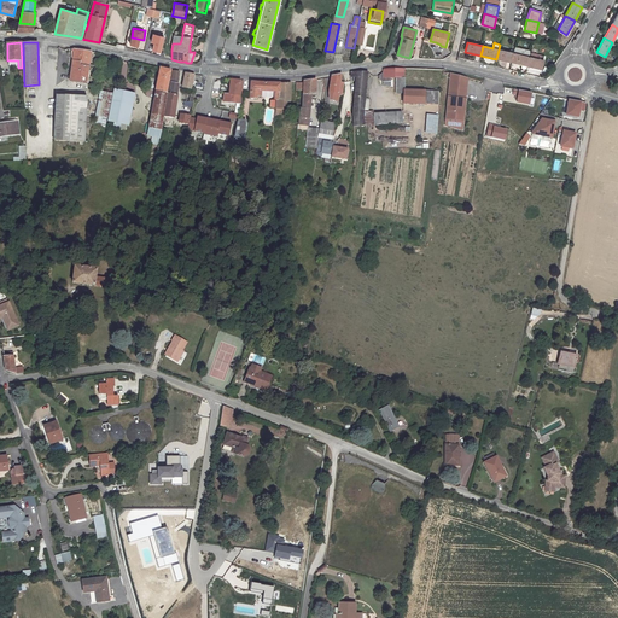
[(73,60),(70,82),(87,85),(87,83),(88,70),(91,52),(74,50),(73,60)]
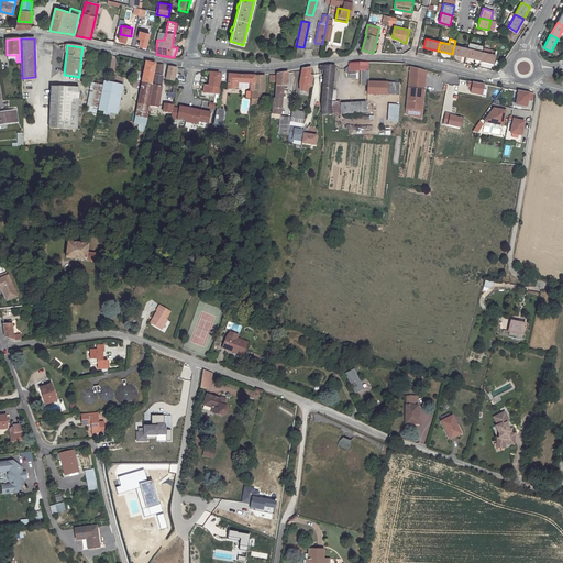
[(452,54),(465,57),(467,48),(454,45),(452,54)]
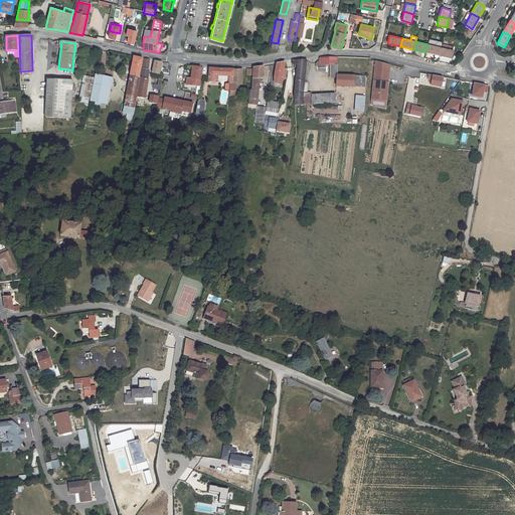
[(427,44),(425,52),(439,55),(441,47),(437,46),(437,42),(431,41),(430,44),(427,44)]
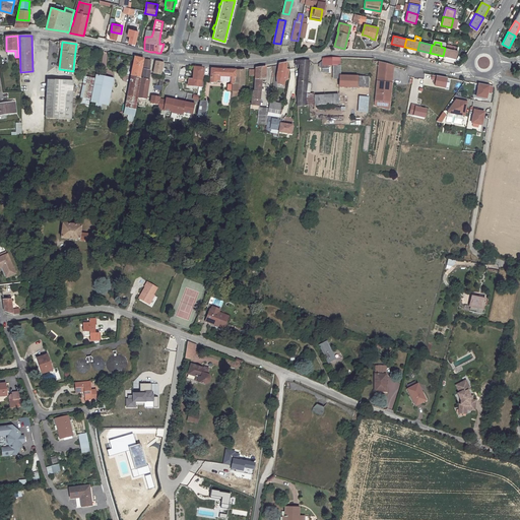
[(458,51),(455,50),(456,47),(447,45),(446,48),(445,48),(443,56),(456,59),(458,51)]
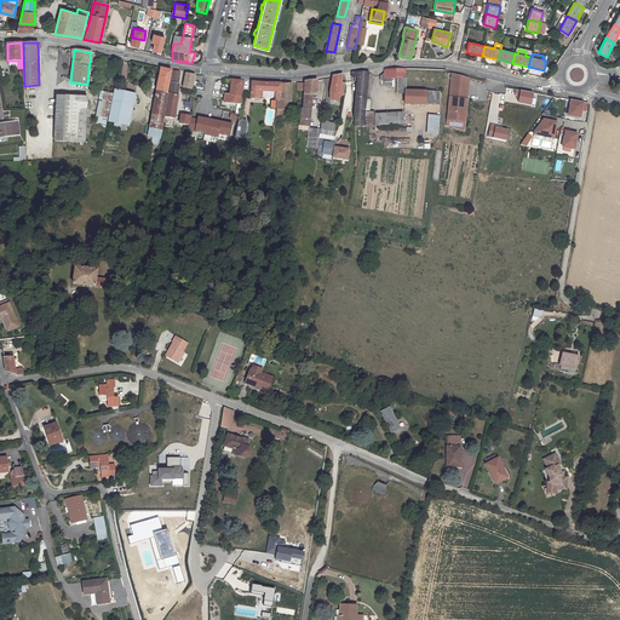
[(161,68),(148,136),(161,138),(168,95),(167,95),(171,70),(161,68)]
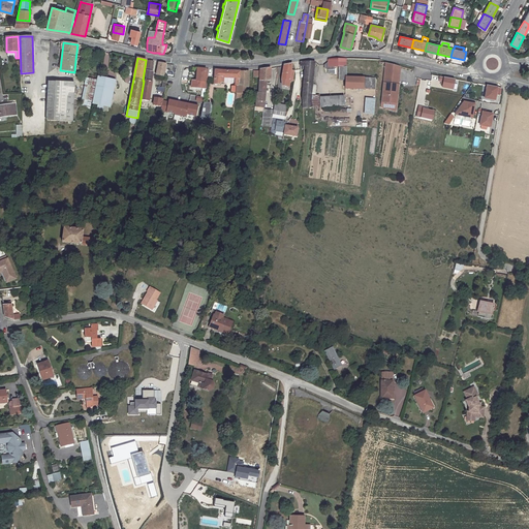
[(334,73),(335,66),(339,66),(342,67),(342,59),(329,59),(329,61),(323,65),(324,68),(328,68),(328,73),(334,73)]
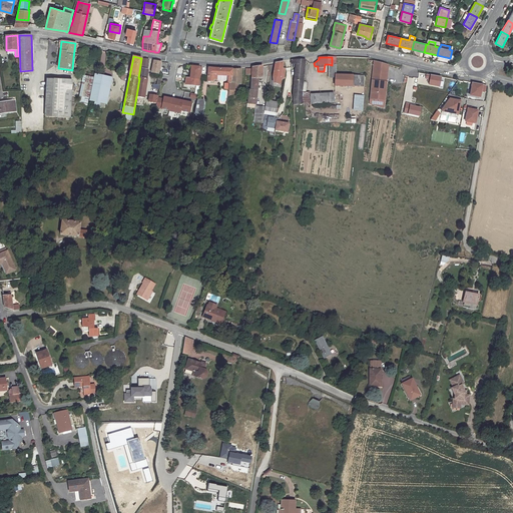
[(143,58),(140,77),(147,79),(148,70),(147,69),(149,59),(143,58)]
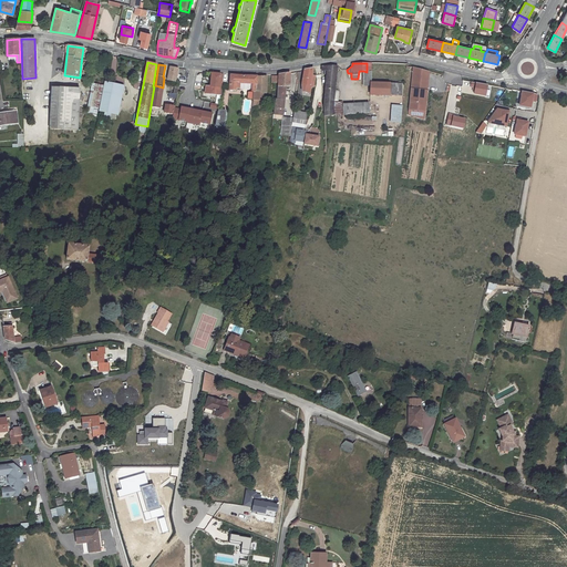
[(327,71),(323,104),(333,104),(333,103),(333,101),(334,91),(337,65),(322,66),(322,71),(327,71)]
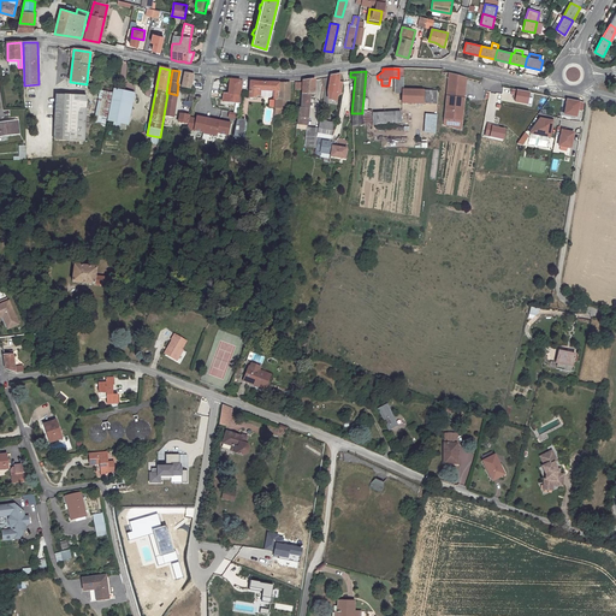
[(184,72),(182,88),(191,89),(194,75),(184,72)]
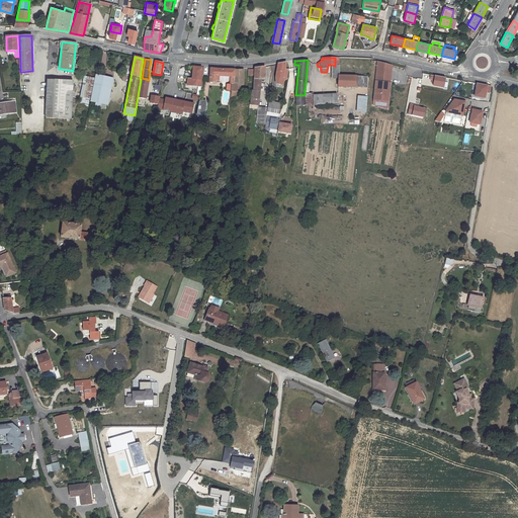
[(278,64),(276,78),(276,84),(282,85),(284,79),(286,80),(288,70),(285,69),(286,62),(278,64)]
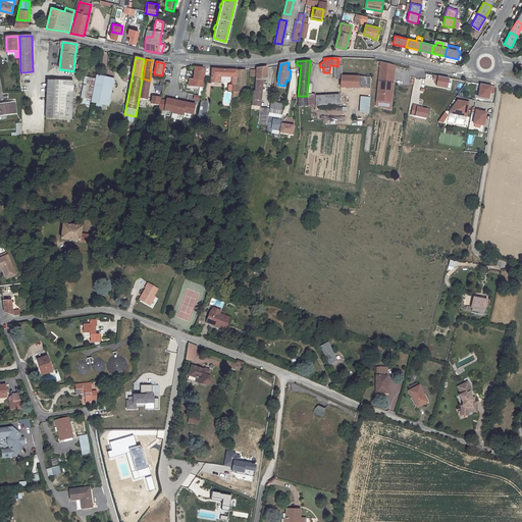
[(395,71),(395,66),(380,62),(379,70),(395,71)]
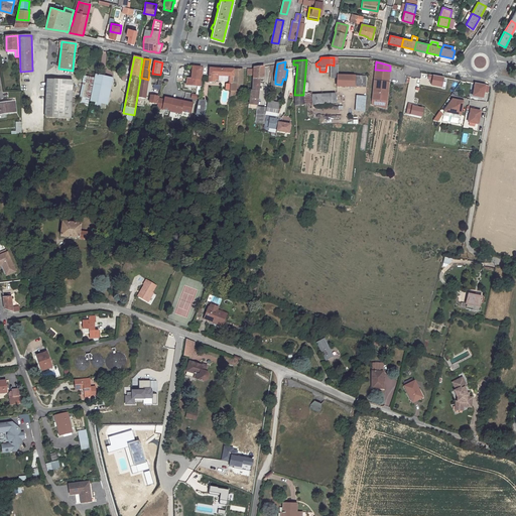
[(253,76),(253,91),(259,92),(260,79),(263,78),(264,66),(254,68),(253,75),(253,76)]
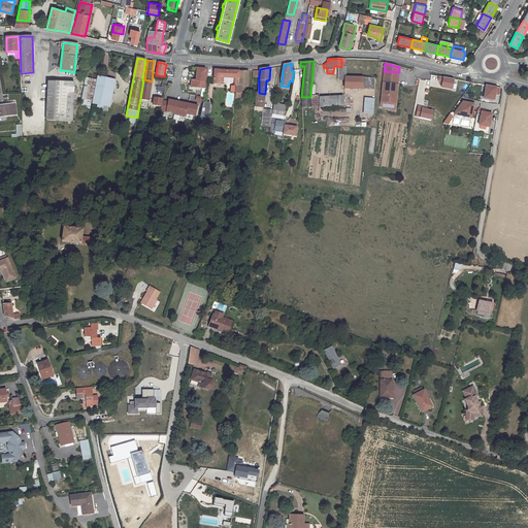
[(207,76),(205,75),(205,69),(197,68),(196,80),(192,79),(191,88),(206,89),(207,76)]
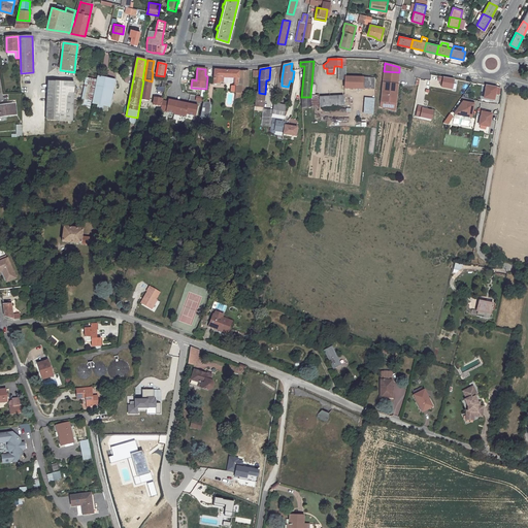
[(239,71),(227,70),(215,69),(213,84),(220,85),(220,81),(223,83),(223,77),(235,78),(235,83),(235,86),(236,86),(238,85),(239,71)]
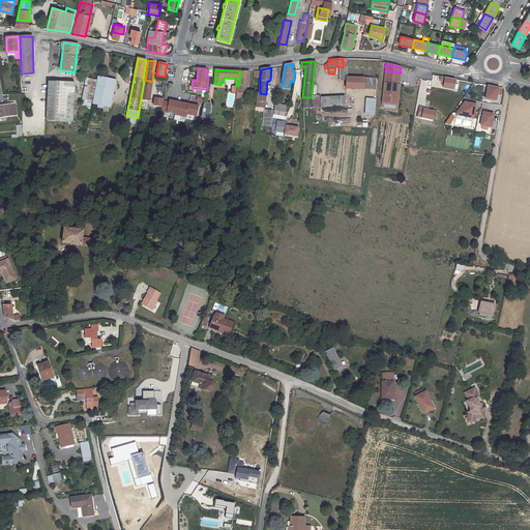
[(237,86),(236,93),(245,93),(246,86),(249,86),(249,71),(240,71),(239,85),(237,86)]
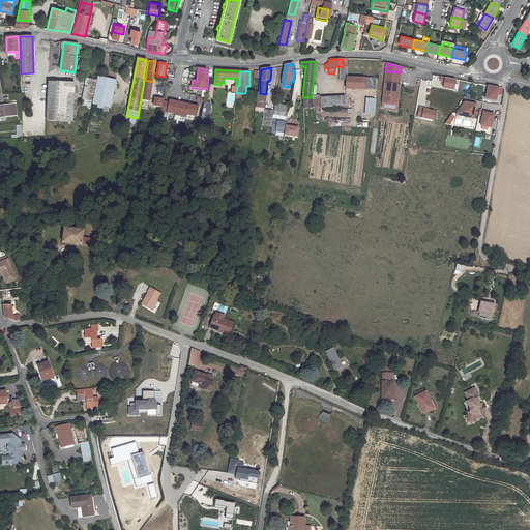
[(396,104),(401,72),(385,71),(384,83),(386,84),(385,95),(383,94),(382,102),(396,104)]
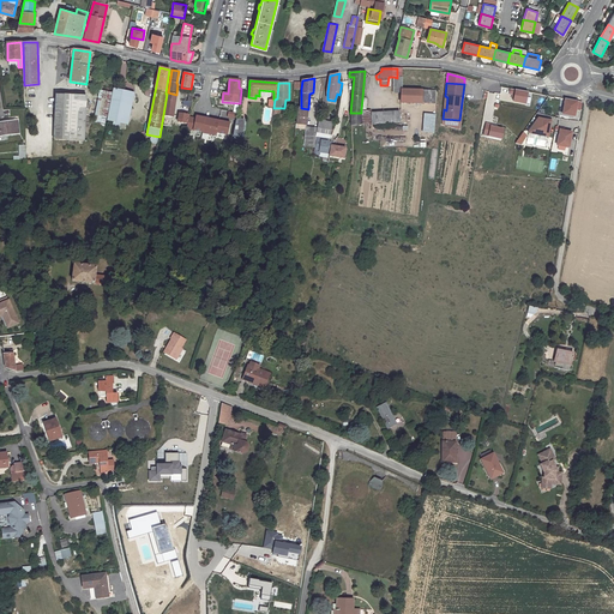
[(131,98),(119,97),(120,90),(113,89),(108,114),(127,118),(131,98)]
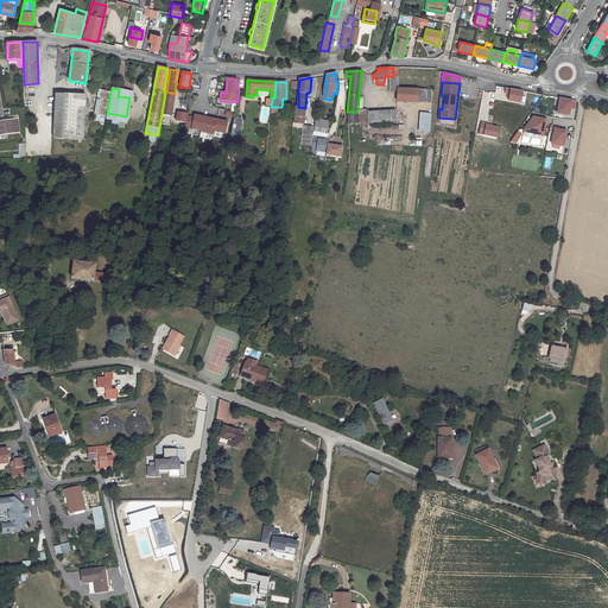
[(397,92),(397,102),(418,102),(418,89),(398,88),(397,88),(397,92)]
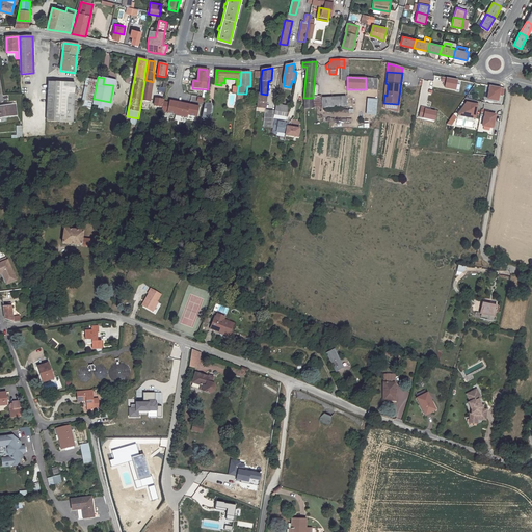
[(366,78),(366,89),(377,89),(377,78),(366,78)]
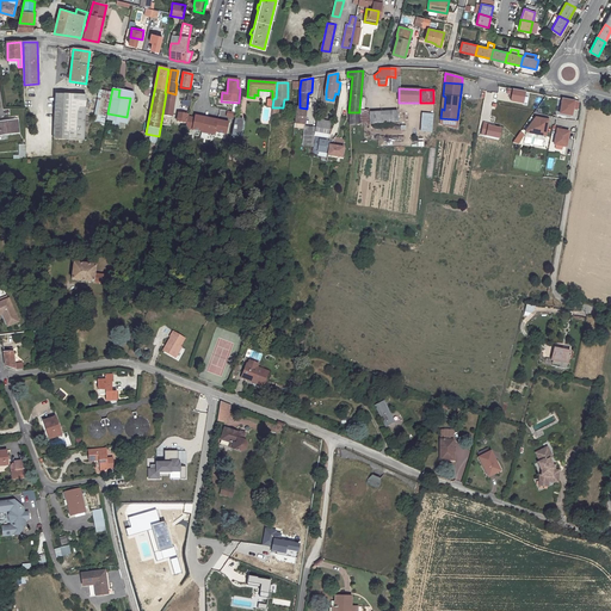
[(167,92),(162,116),(171,117),(172,117),(176,94),(167,92)]
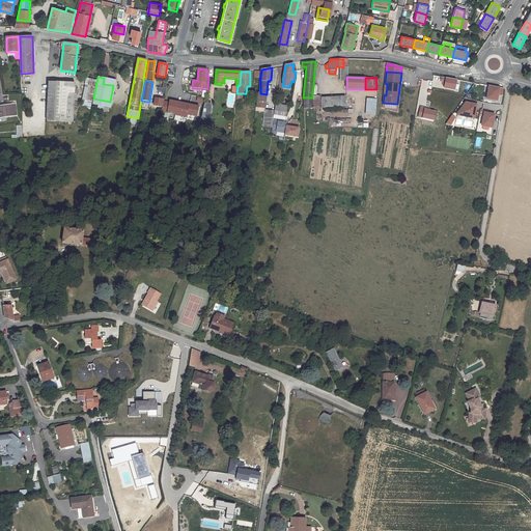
[(49,82),(47,120),(73,121),(75,83),(49,82)]
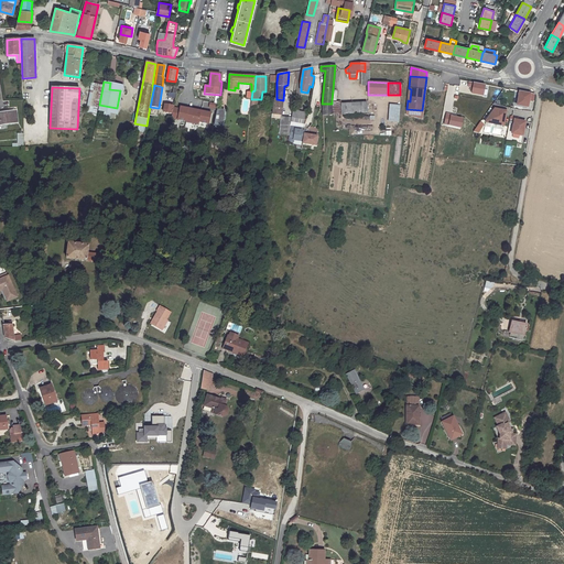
[(90,90),(87,106),(97,108),(100,93),(90,90)]
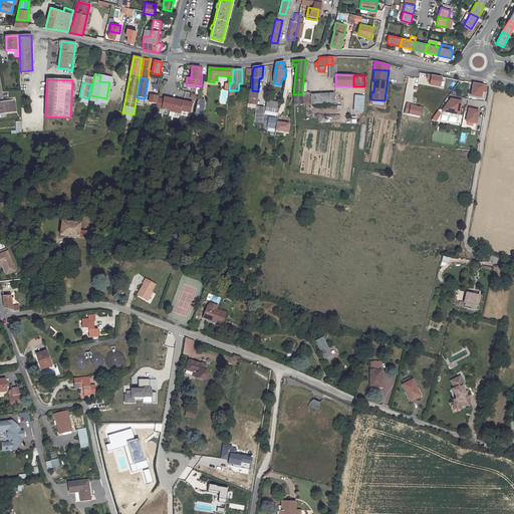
[(486,85),(473,82),(471,95),(479,96),(480,90),(482,91),(485,91),(486,85)]
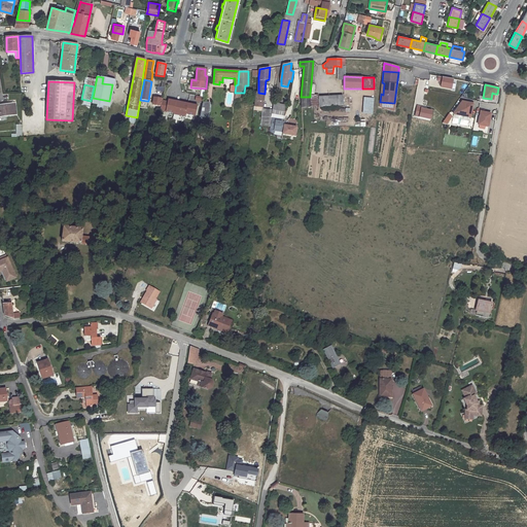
[(265,94),(258,93),(256,93),(254,106),(262,107),(265,94)]
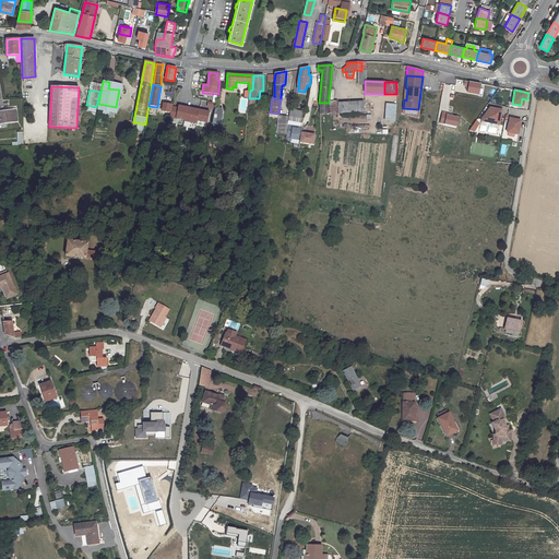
[(337,100),(329,102),(329,103),(319,103),(320,115),(364,113),(364,102),(337,104),(337,100)]
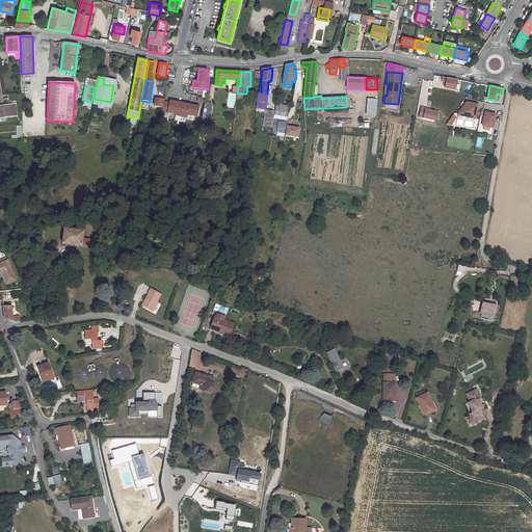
[(94,99),(92,104),(110,107),(111,102),(94,99)]
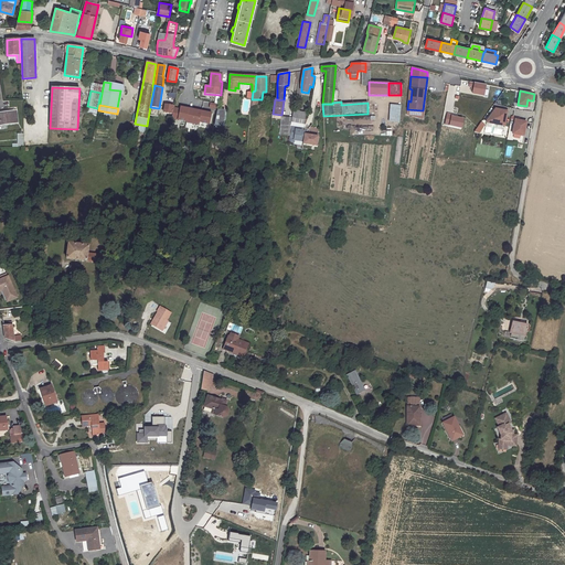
[(164,105),(163,113),(171,114),(173,106),(164,105)]
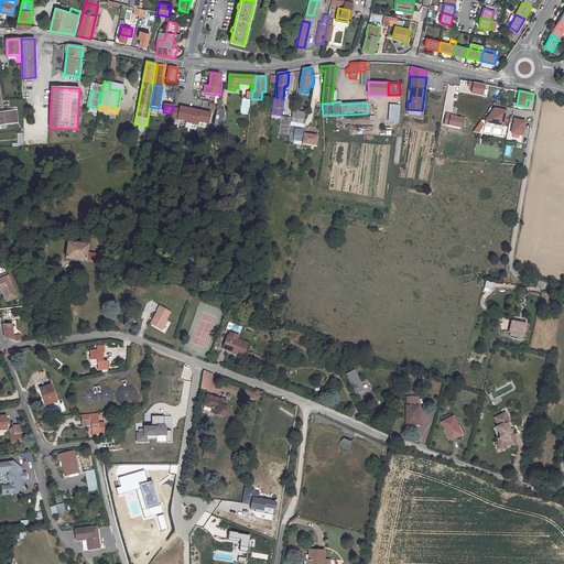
[(390,105),(388,121),(399,122),(400,106),(390,105)]
